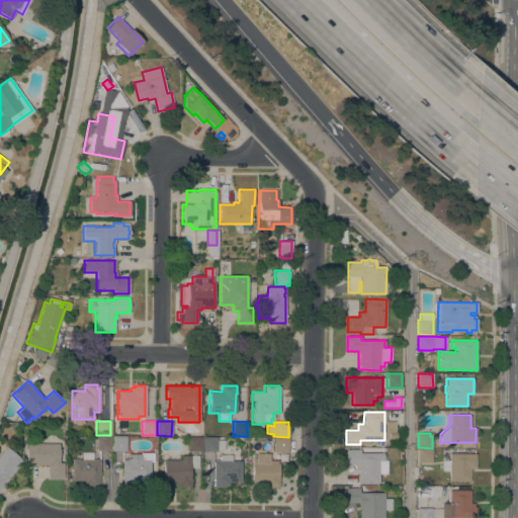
[(95,450),(95,437),(110,437),(110,450),(95,450)]
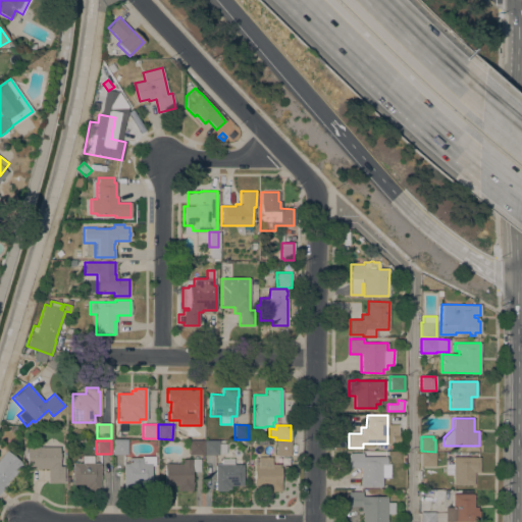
[(111,440),(127,440),(126,454),(111,454),(111,440)]
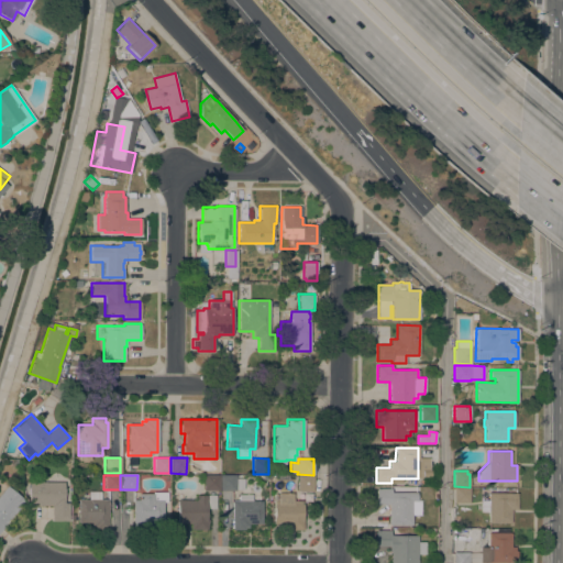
[(219,490),(203,490),(203,475),(219,475),(219,490)]
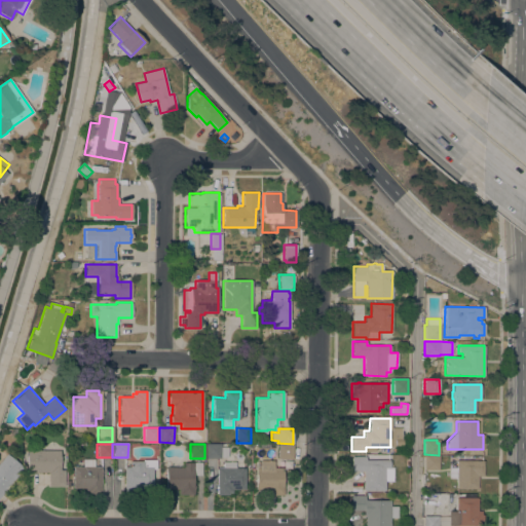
[(205,444),(220,444),(220,447),(228,447),(228,457),(220,457),(220,458),(205,458),(205,444)]
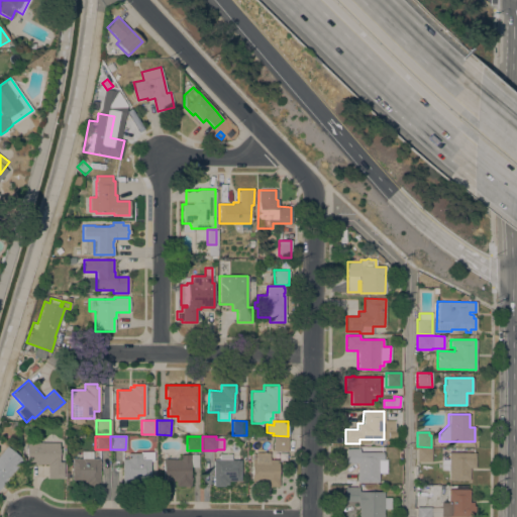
[(273,437),(288,437),(288,451),(273,451),(273,437)]
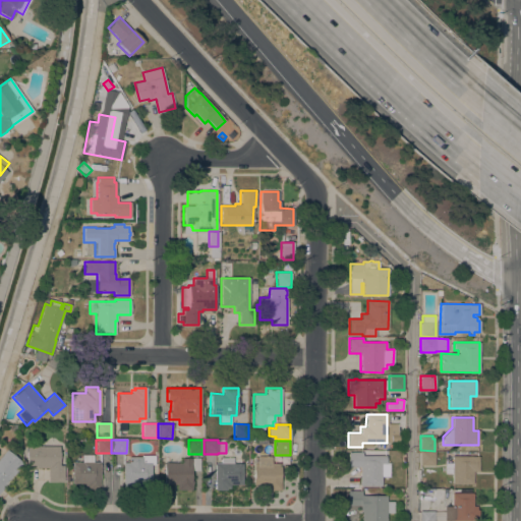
[(59,446),(59,465),(63,465),(63,481),(48,481),(48,467),(26,467),(26,446),(59,446)]
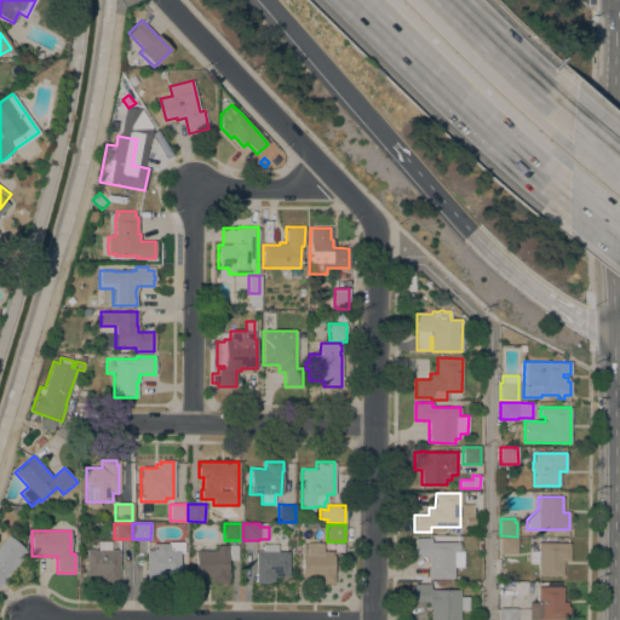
[(0,543),(7,534),(27,551),(3,579),(4,580),(0,584),(0,543)]
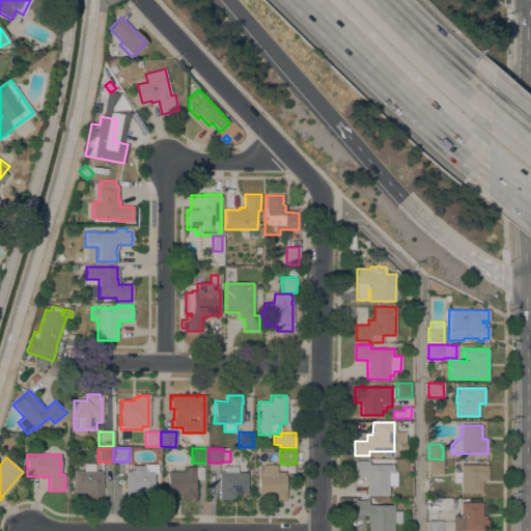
[(367,495),(367,476),(355,476),(355,460),(369,460),(369,464),(393,464),(393,472),(397,472),(397,486),(389,486),(388,495),(367,495)]
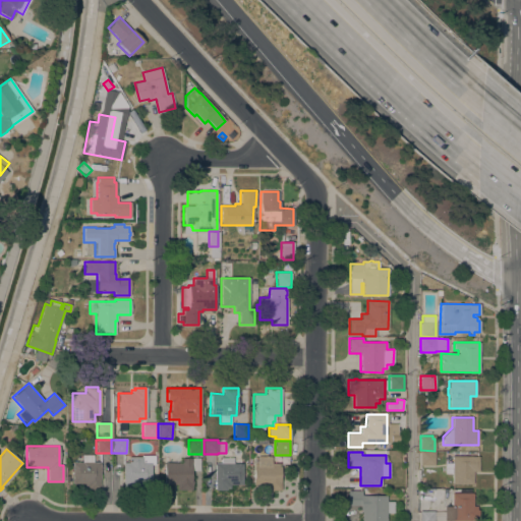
[(435,452),(435,465),(419,465),(419,452),(435,452)]
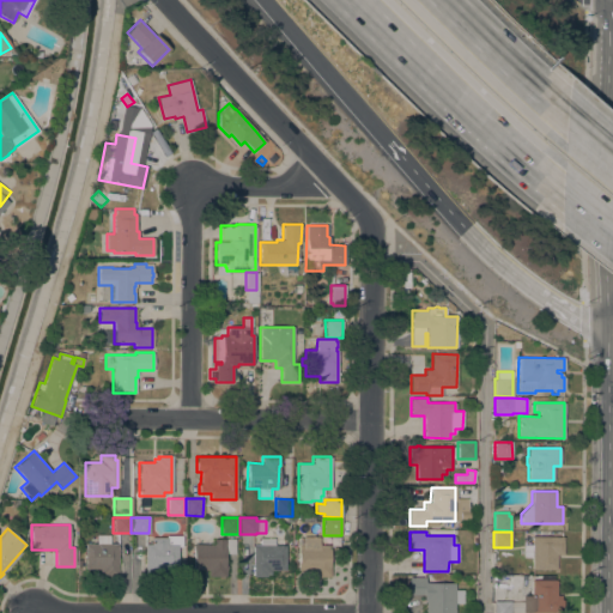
[(84,544),(96,544),(96,535),(109,535),(109,544),(117,544),(117,576),(104,576),(104,574),(99,574),(99,569),(84,569),(84,544)]
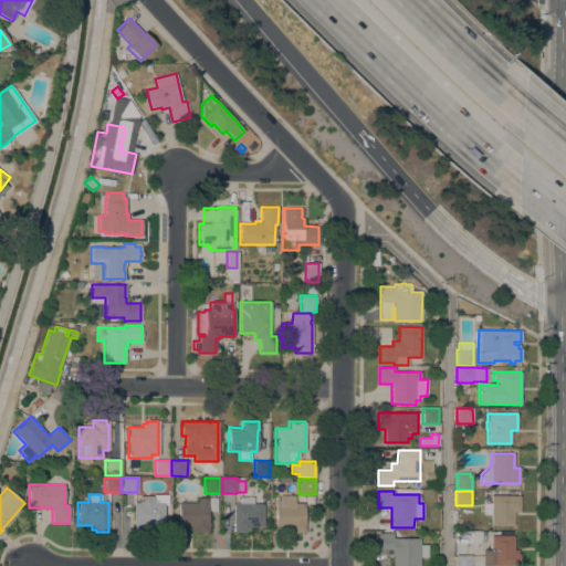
[(139,502),(139,496),(153,496),(153,495),(167,495),(167,505),(164,505),(164,516),(170,516),(170,522),(147,522),(147,528),(134,528),(134,502),(139,502)]
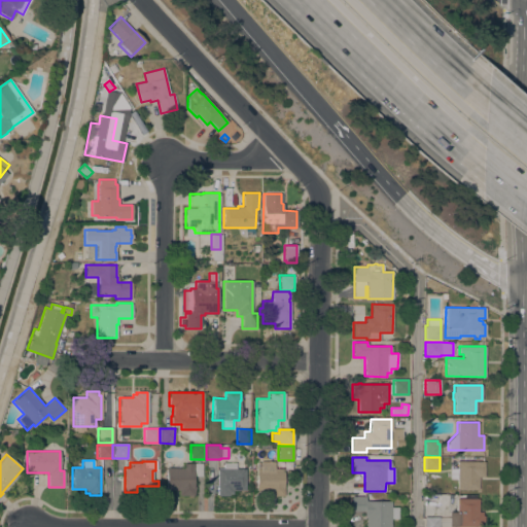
[(274,461),(274,468),(284,468),(283,496),(269,496),(269,490),(255,490),(256,468),(260,468),(260,461),(274,461)]
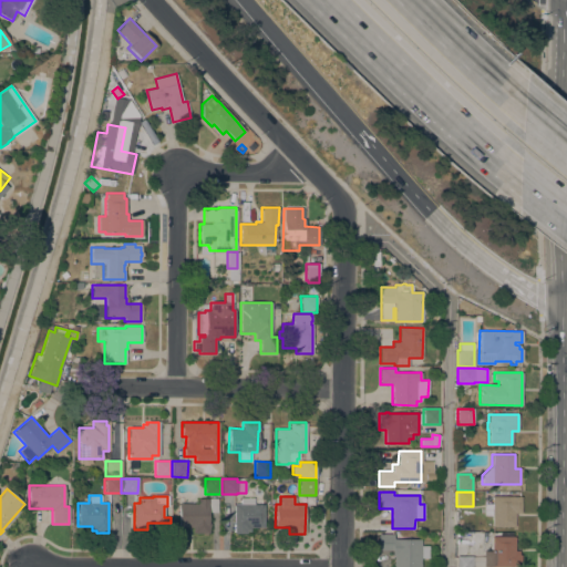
[(521,496),(521,513),(515,513),(514,527),(491,526),(492,516),(484,516),(484,504),(492,504),(492,496),(521,496)]
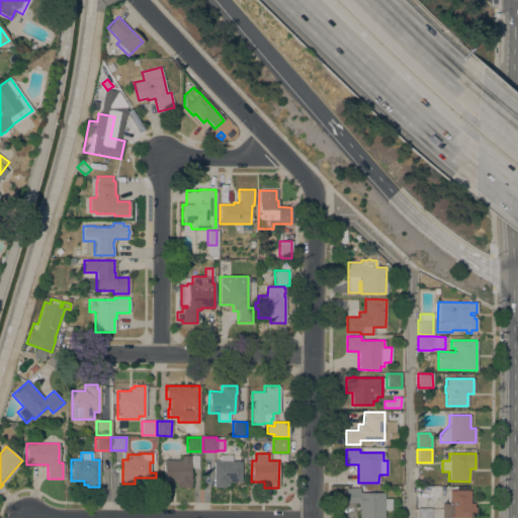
[(213,460),(220,460),(220,454),(232,454),(232,460),(241,460),(241,482),(228,482),(228,486),(225,485),(225,487),(212,487),(213,460)]
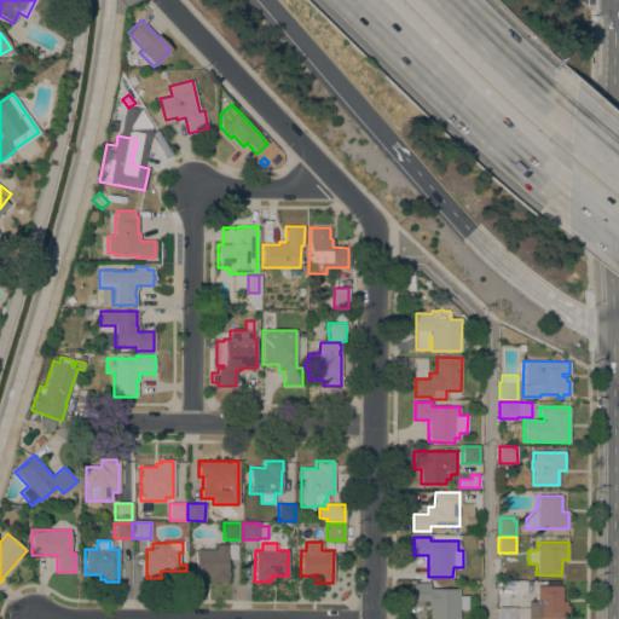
[(195,549),(214,550),(214,544),(237,544),(237,559),(226,559),(226,579),(209,578),(209,576),(195,576),(195,549)]
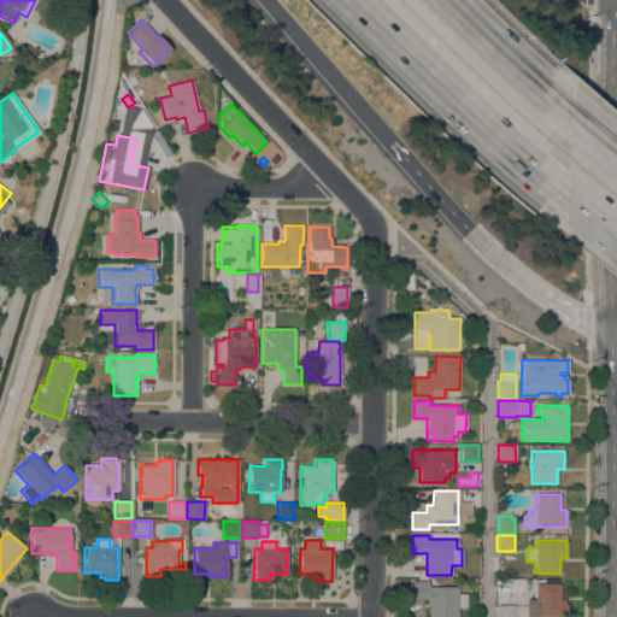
[(534,583),(536,583),(536,580),(557,580),(557,583),(559,583),(559,599),(564,599),(564,604),(566,604),(566,616),(534,616),(526,616),(527,601),(534,601),(534,583)]
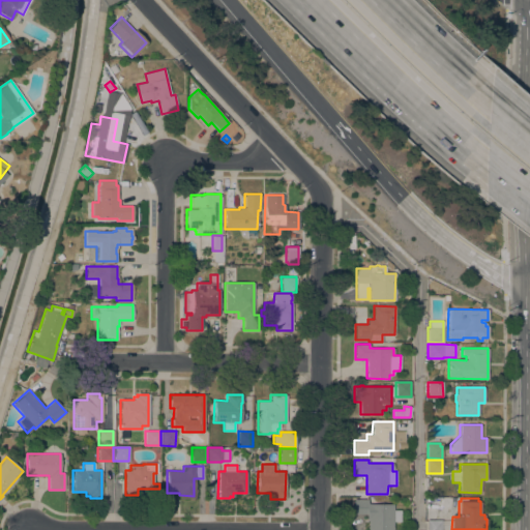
[(367,529),(367,519),(365,519),(365,514),(354,514),(354,499),(367,499),(367,504),(393,504),(393,509),(401,509),(401,522),(393,522),(393,529),(367,529)]
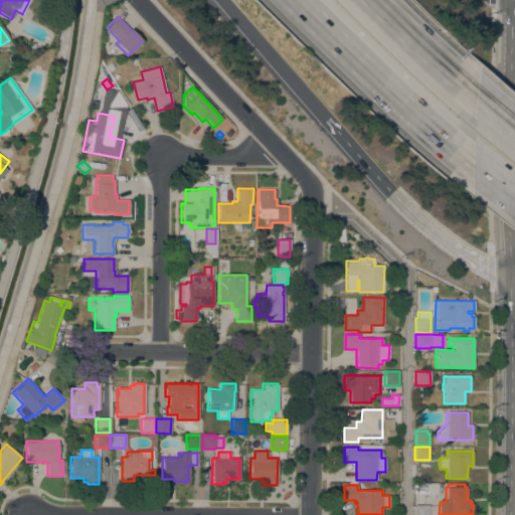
[(414,514),(414,505),(430,505),(430,514),(414,514)]
